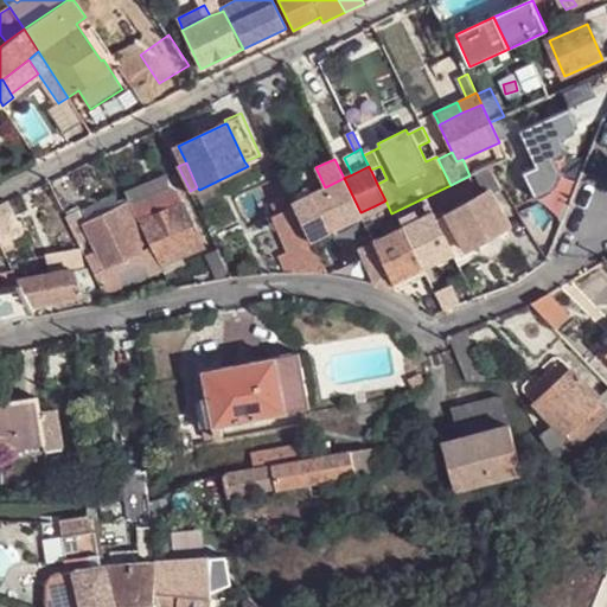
[(504,190),(490,166),(474,173),(487,192),(490,191),(493,196),(504,190)]
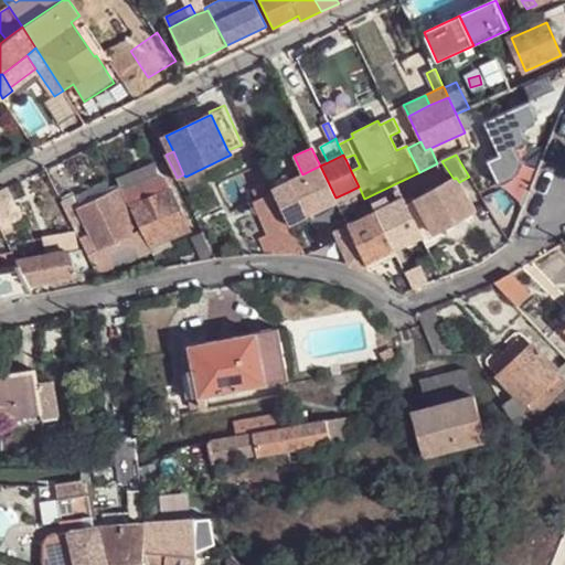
[(294,156),(286,160),(295,178),(302,174),(294,156)]
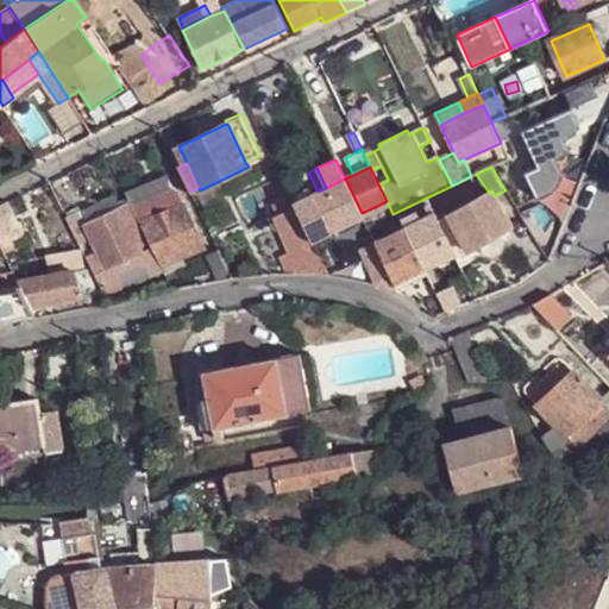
[(362,213),(345,179),(326,188),(318,192),(320,198),(316,200),(333,234),(365,219),(362,213)]
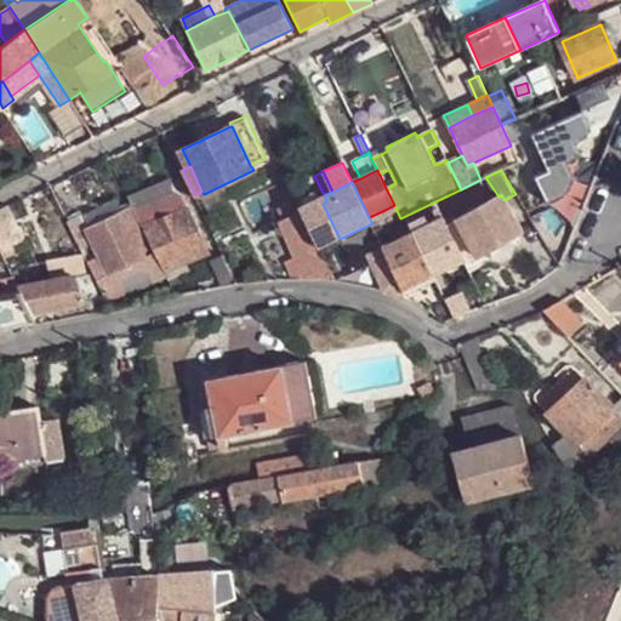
[(135,208),(140,216),(184,199),(182,195),(175,191),(135,208)]
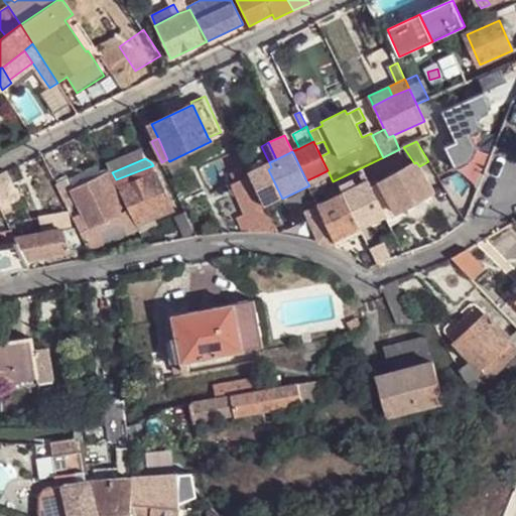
[(265,205),(282,199),(268,169),(266,164),(264,164),(262,159),(251,163),(246,165),(247,167),(251,175),(265,205)]
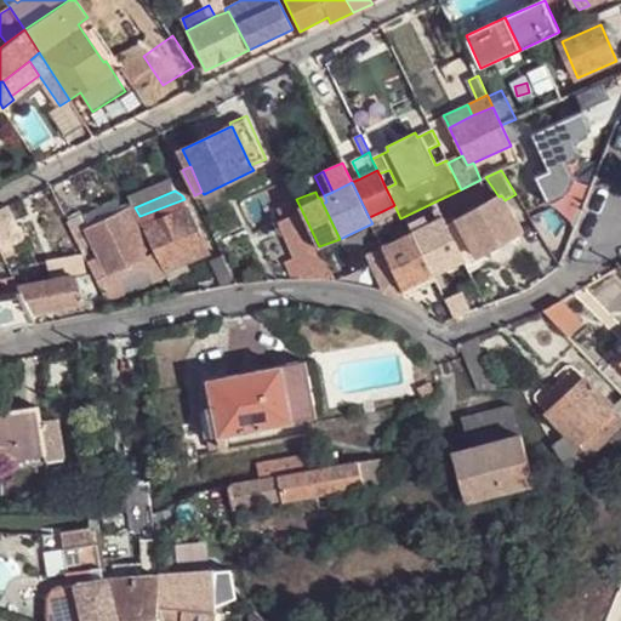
[(210,240),(215,238),(194,195),(194,194),(188,195),(210,240)]
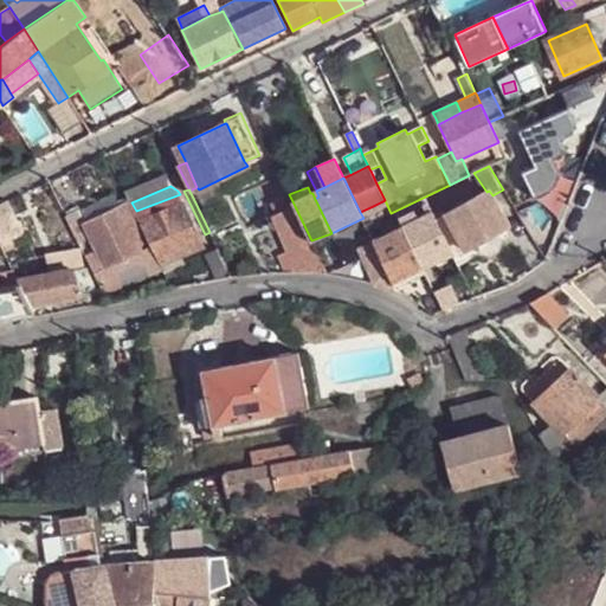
[(446,214),(466,250),(482,242),(482,252),(491,256),(501,250),(504,240),(495,234),(510,226),(492,195),(489,191),(487,192),(446,214)]
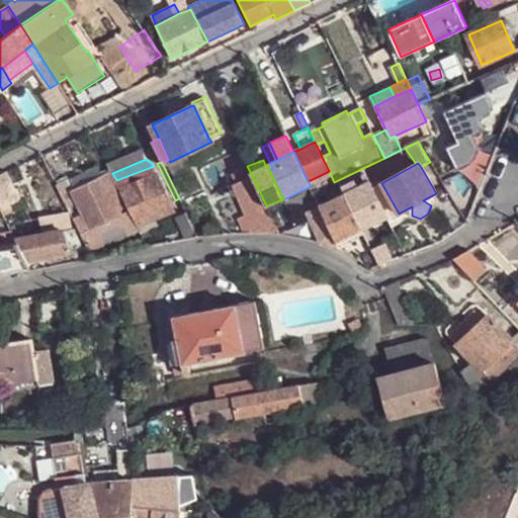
[(73,189),(102,176),(97,166),(68,180),(73,189)]
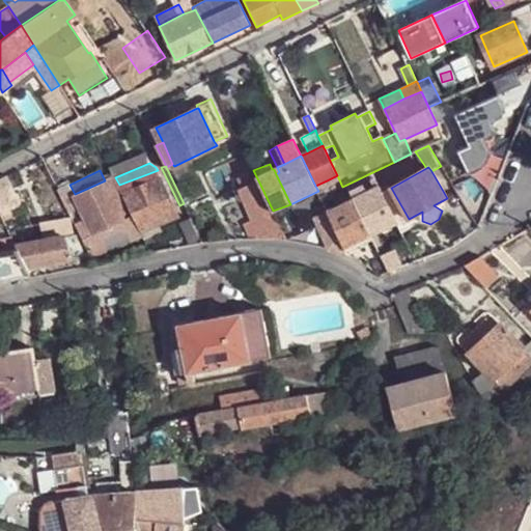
[(161,224),(178,217),(162,177),(161,177),(158,170),(119,185),(132,211),(136,221),(141,231),(161,224)]
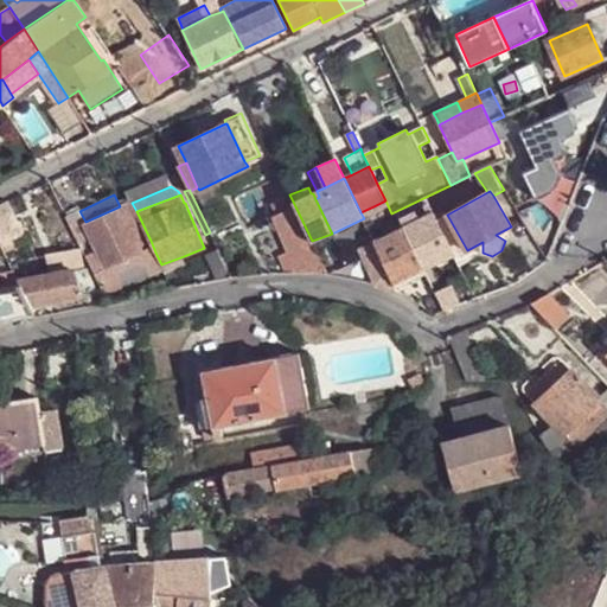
[(278,213),(295,206),(291,197),(273,205),(278,213)]
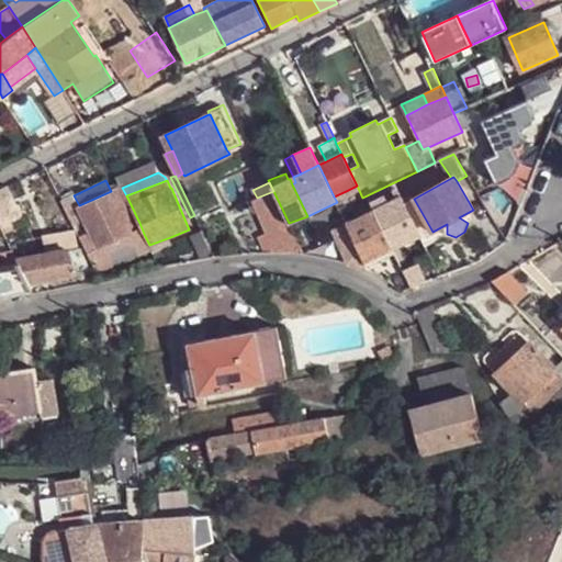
[(10,186),(0,189),(0,223),(2,227),(24,217),(10,186)]
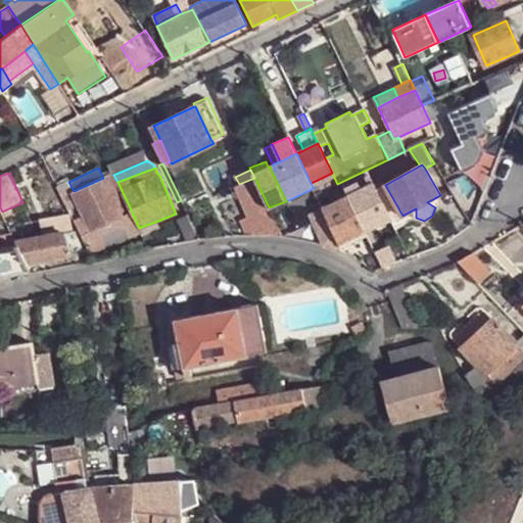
[(103,178),(74,191),(80,204),(87,220),(92,232),(94,231),(123,219),(120,212),(130,207),(117,182),(113,175),(112,173),(103,178)]
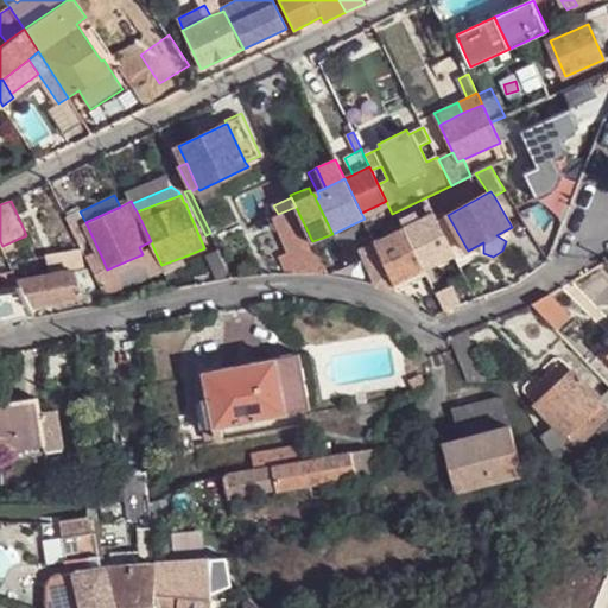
[(291,252),(314,242),(312,241),(296,207),(278,214),(276,215),(291,252)]
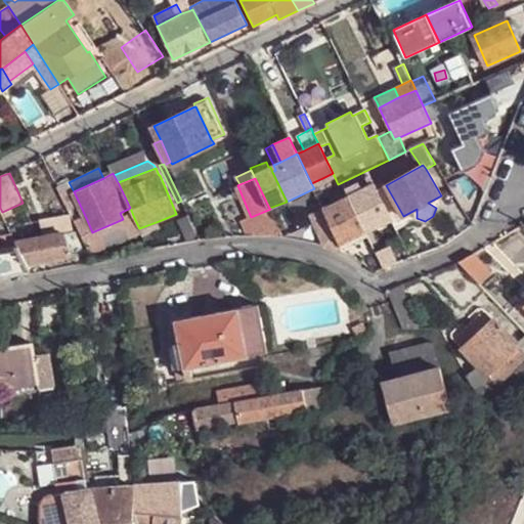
[(316,194),(326,189),(322,178),(311,183),(314,188),(316,194)]
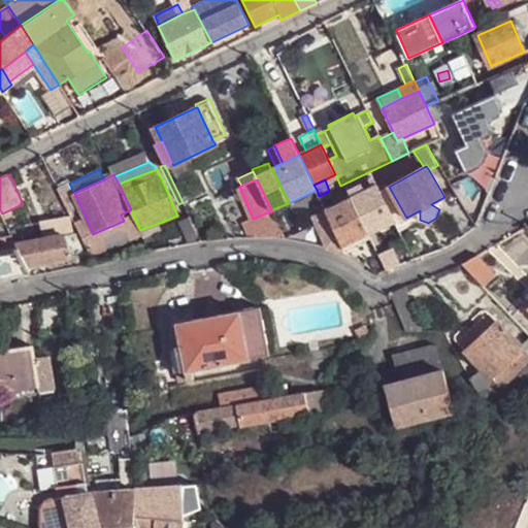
[(80,206),(74,193),(69,184),(59,189),(69,211),(80,206)]
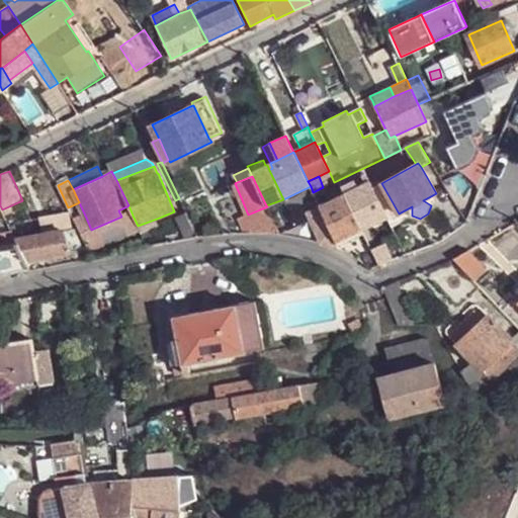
[(345,194),(362,228),(387,216),(370,182),(345,194)]
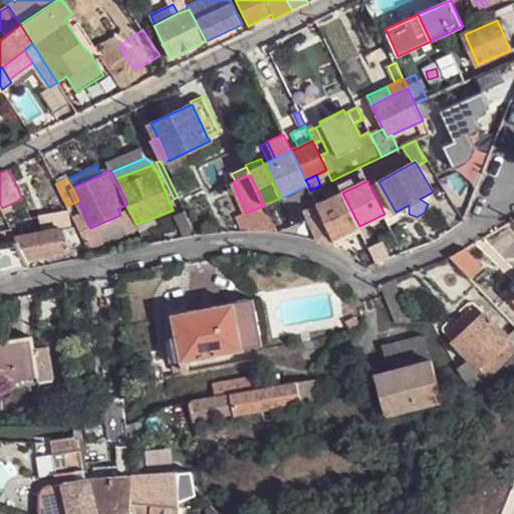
[(317,205),(333,238),(359,226),(342,193),(317,205)]
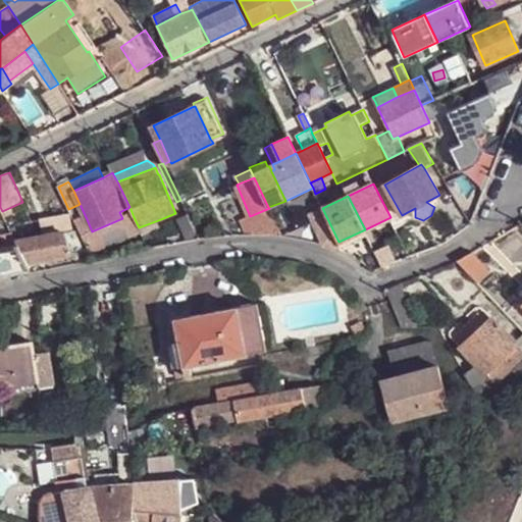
[(322,208),(318,199),(304,205),(309,214),(322,208)]
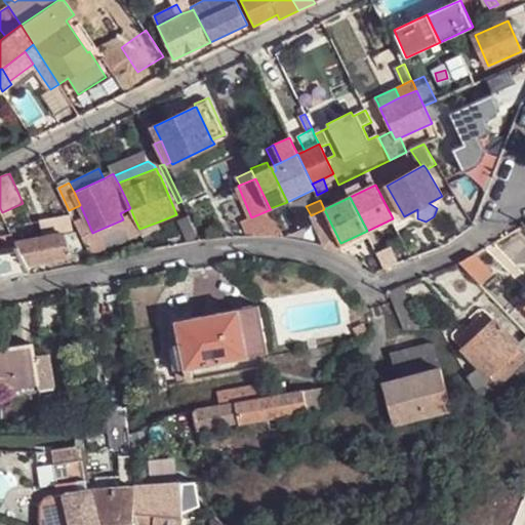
[(184,219),(189,216),(182,201),(177,203),(175,203),(184,219)]
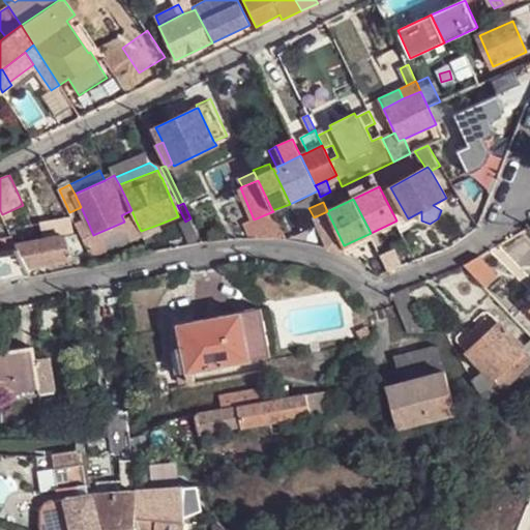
[(254,219),(262,238),(275,236),(286,239),(283,231),(275,215),(273,211),(254,219)]
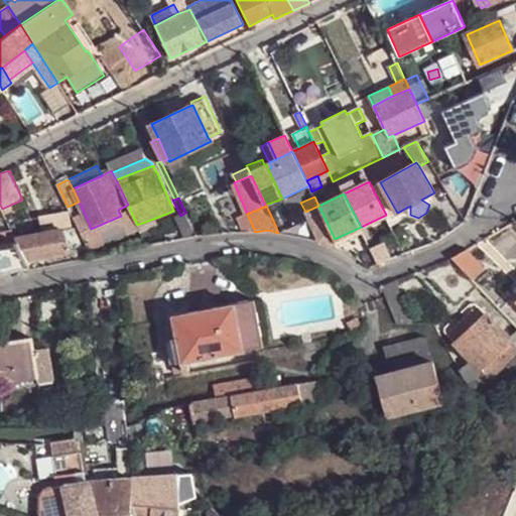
[(318,241),(339,247),(335,239),(318,206),(305,212),(318,241)]
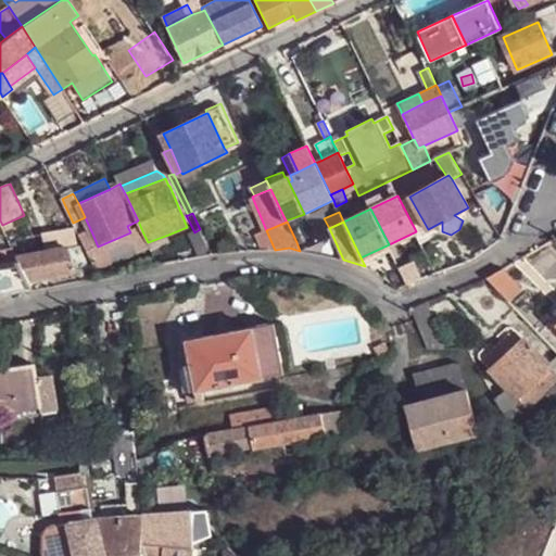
[(302,240),(294,223),(289,226),(297,242),(302,240)]
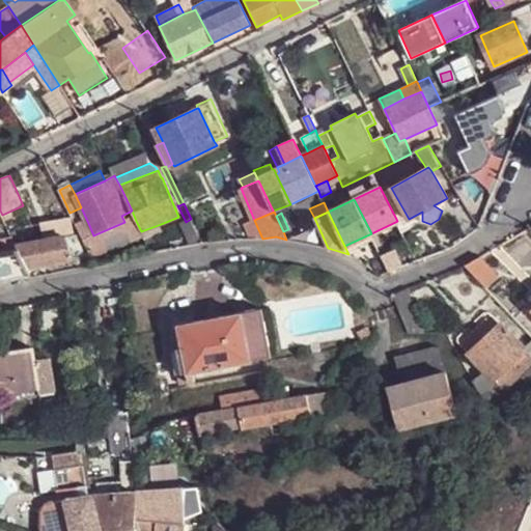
[(65,236),(75,232),(72,218),(42,223),(45,240),(65,236)]
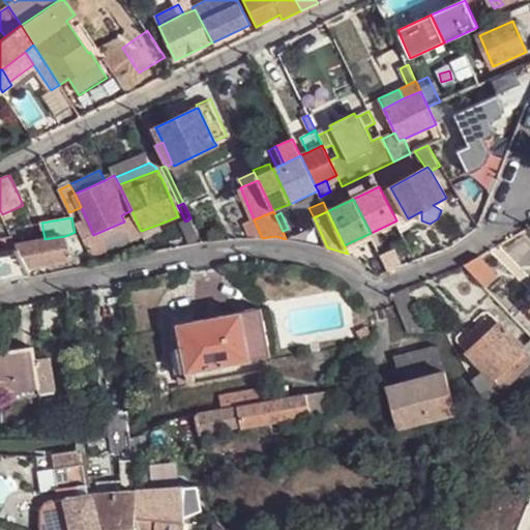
[(190,245),(202,243),(190,218),(185,222),(181,224),(190,245)]
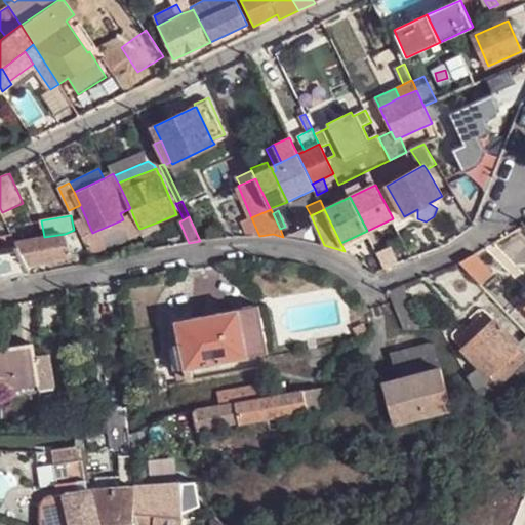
[(131,237),(142,233),(139,229),(134,218),(125,224),(127,228),(131,237)]
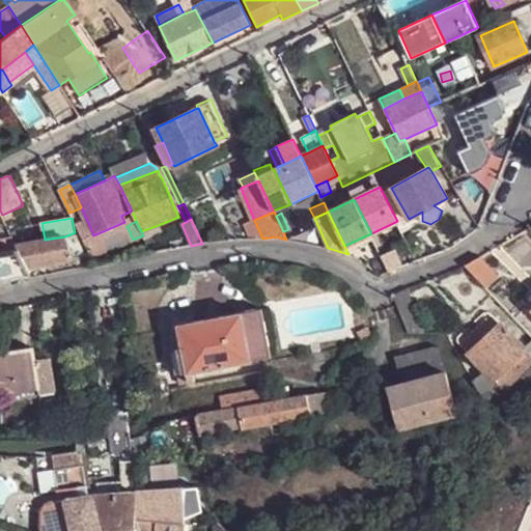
[(127,226),(124,222),(95,234),(105,253),(133,240),(129,230),(127,226)]
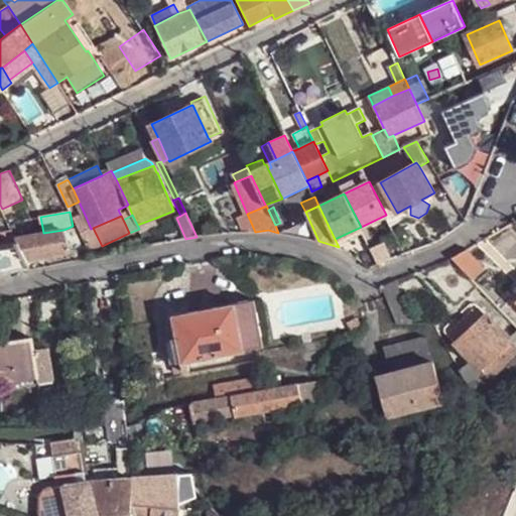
[(91,229),(86,217),(75,222),(84,239),(93,234),(91,229)]
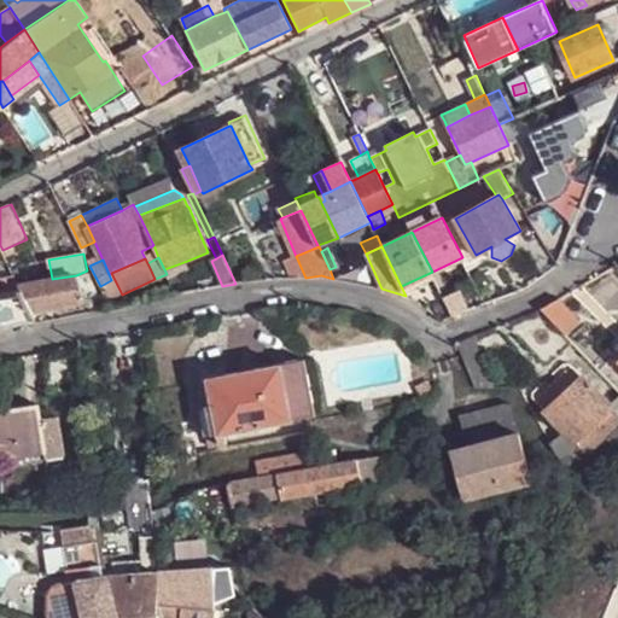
[(187,261),(164,269),(167,274),(170,281),(192,272),(187,261)]
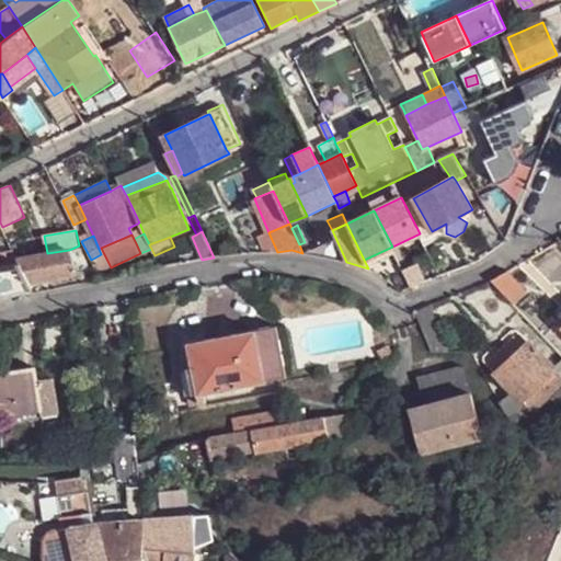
[(80,247),(70,252),(77,272),(83,270),(82,265),(87,264),(80,247)]
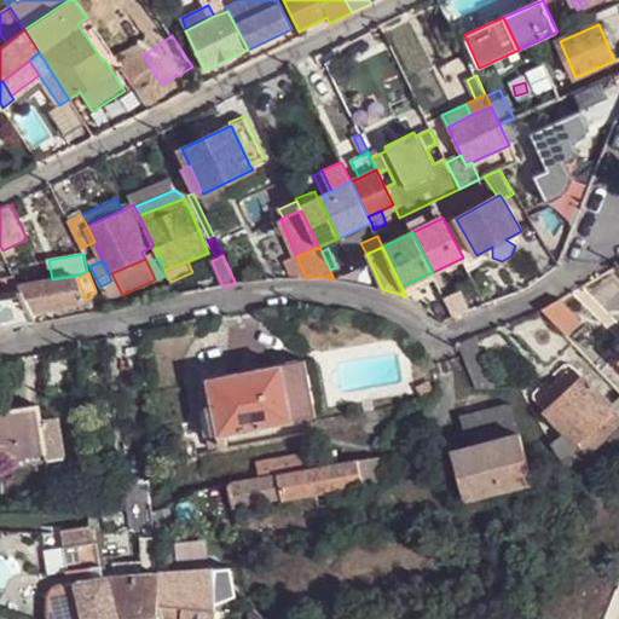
[(52,279),(18,284),(30,310),(85,300),(77,278),(76,276),(52,279)]
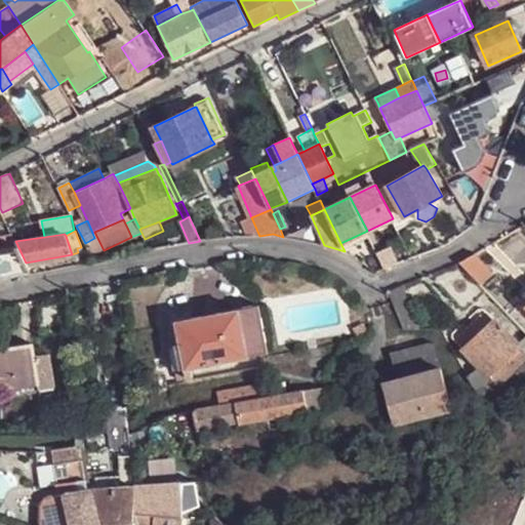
[(0,275),(30,270),(26,263),(15,241),(13,235),(0,237),(0,275)]
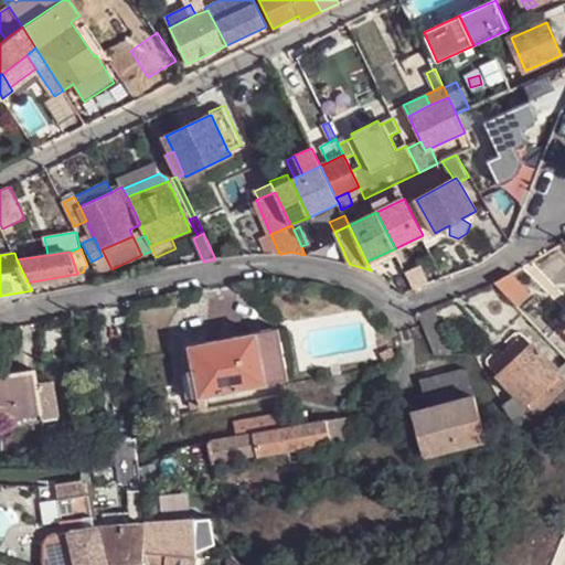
[(415,290),(429,284),(423,267),(407,274),(415,290)]
